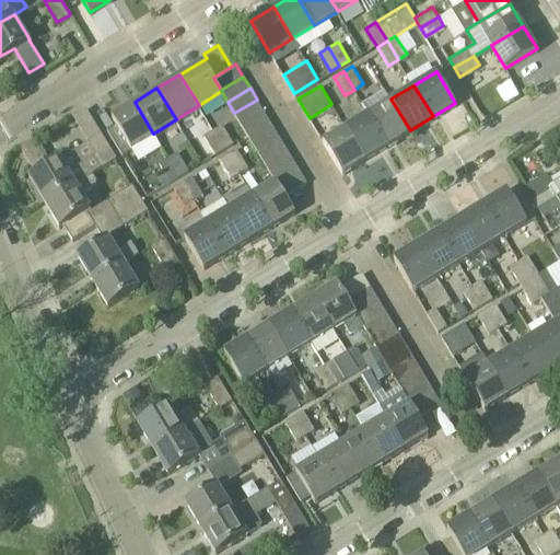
[(369,113),(387,145),(410,130),(391,99),(369,113)]
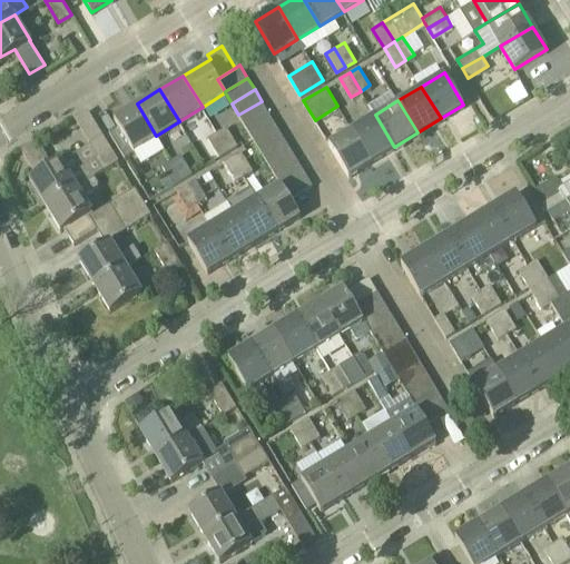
[(269,112),(262,101),(238,115),(246,127),(269,112)]
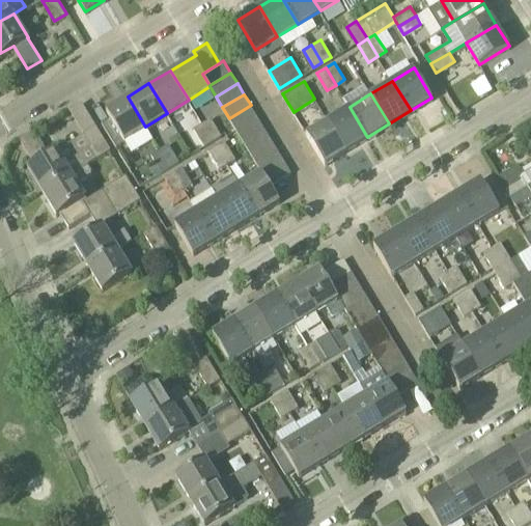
[(145,127),(128,97),(106,109),(110,116),(101,121),(115,144),(123,139),(124,139),(145,127)]
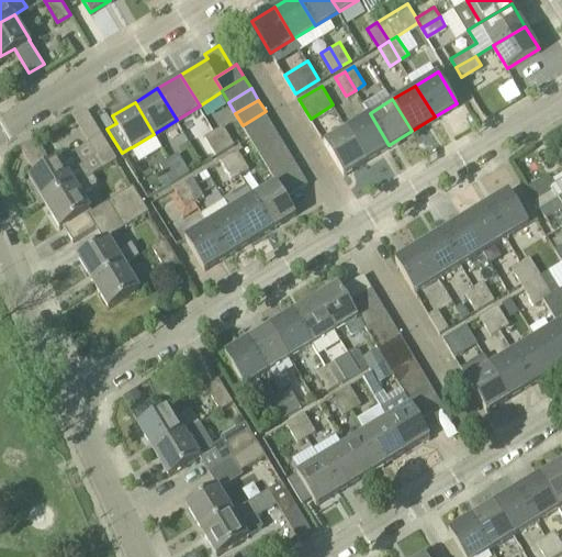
[(249,136),(272,123),(266,111),(243,125),(249,136)]
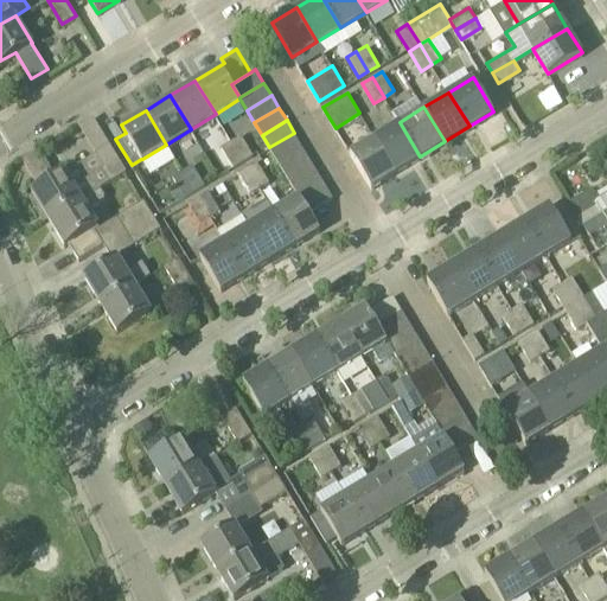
[(400,122),(375,136),(395,171),(420,157),(400,122)]
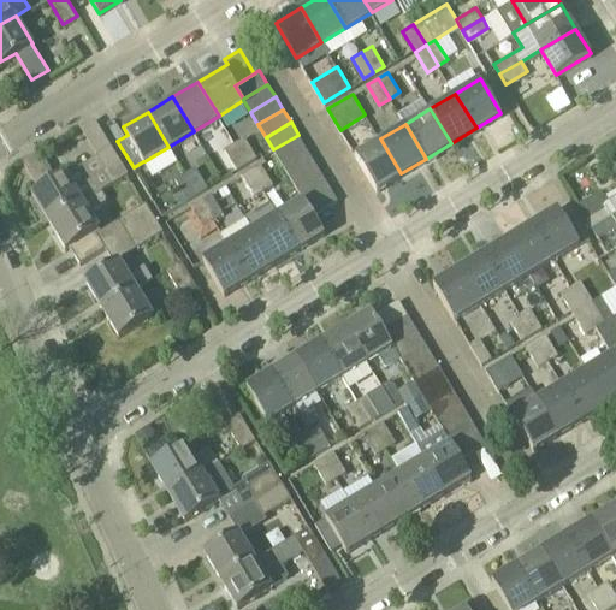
[(234,141),(247,161),(256,155),(243,135),(234,141)]
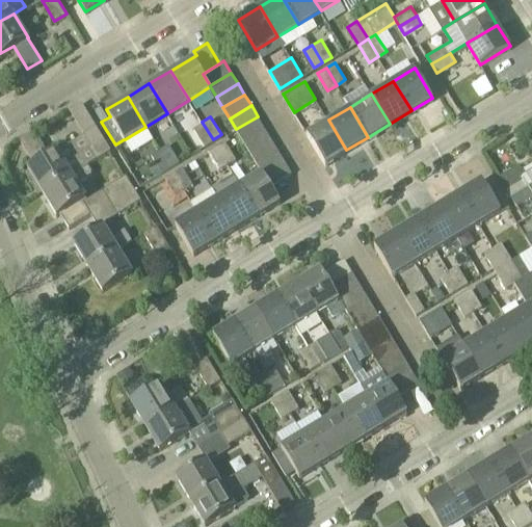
[(264,127),(258,116),(236,129),(243,140),(264,127)]
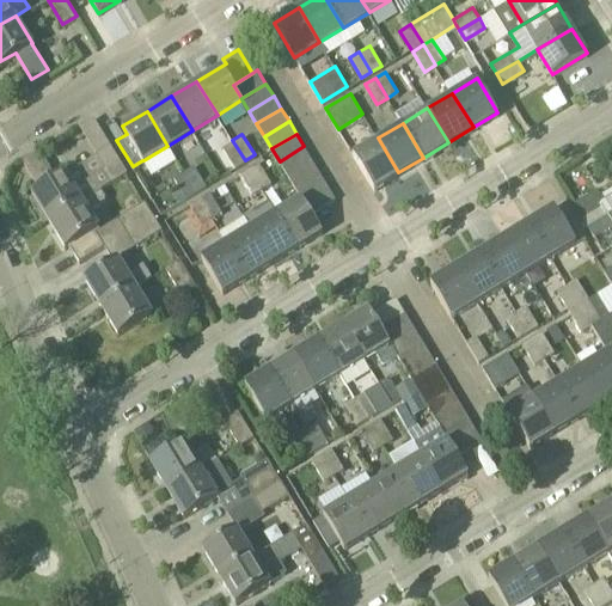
[(378,138),(354,152),(353,153),(374,188),(398,172),(378,138)]
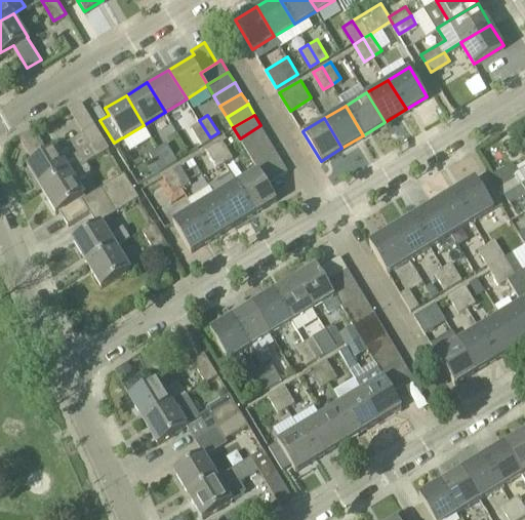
[(210,137),(199,120),(191,125),(201,143),(210,137)]
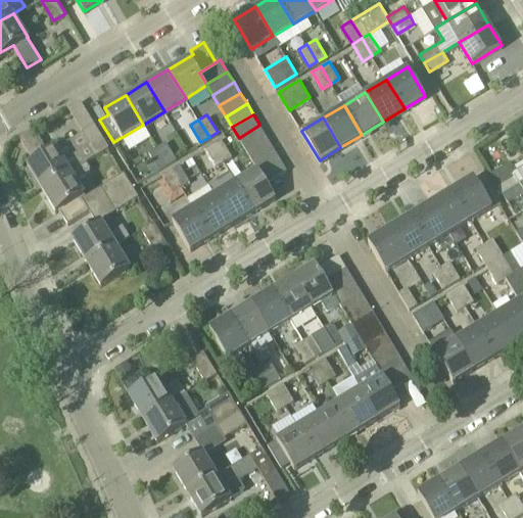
[(36,178),(41,187),(86,159),(108,145),(95,123),(49,151),(34,126),(18,134),(35,159),(27,165),(28,166),(29,167),(26,169),(32,180),(36,178)]
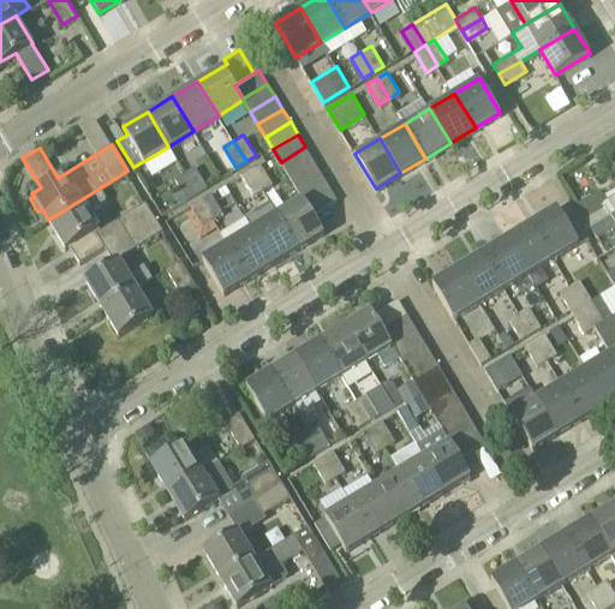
[(314,160),(305,147),(281,162),(288,175),(314,160)]
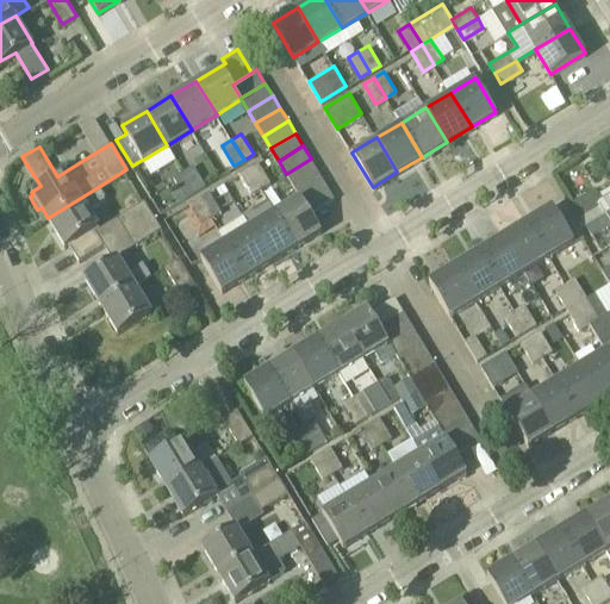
[(286,174),(293,186),(318,170),(311,159),(286,174)]
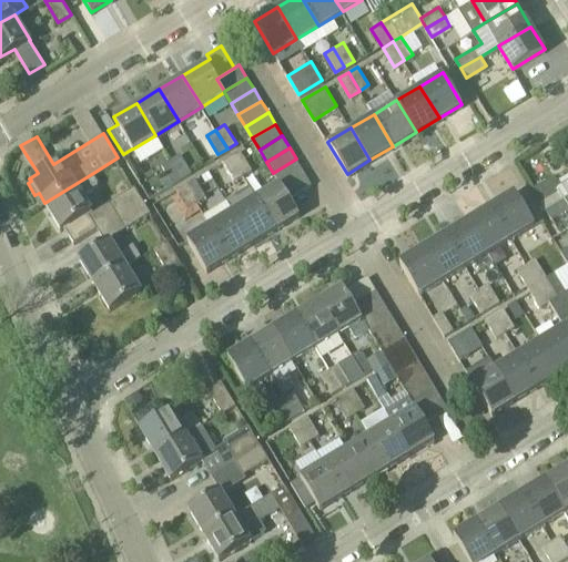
[(240,149),(231,154),(242,173),(251,167),(240,149)]
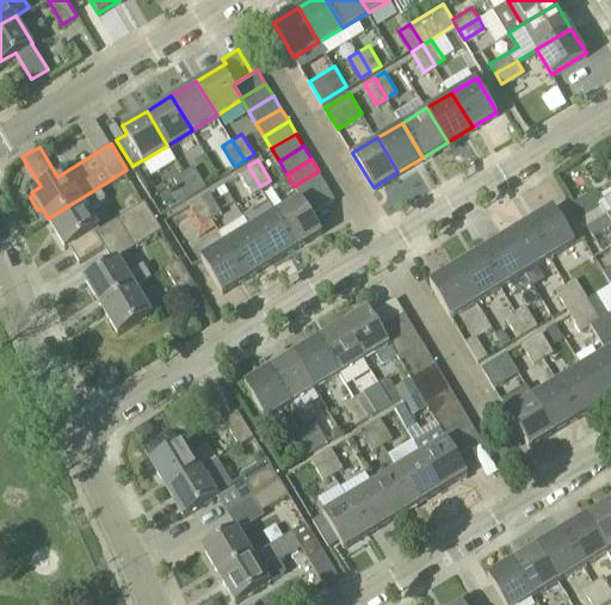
[(181,170),(195,190),(205,184),(193,162),(181,170)]
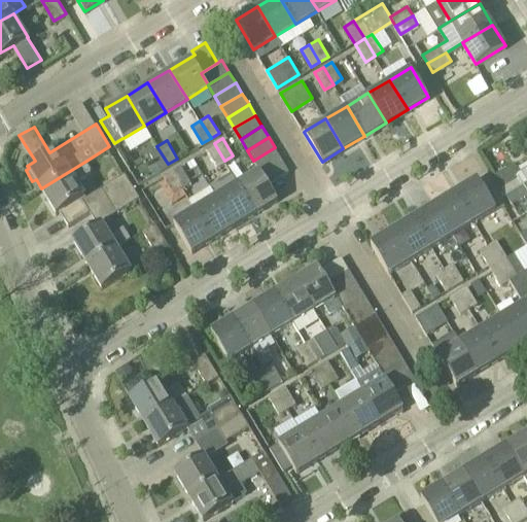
[(224,161),(214,143),(205,149),(215,166),(224,161)]
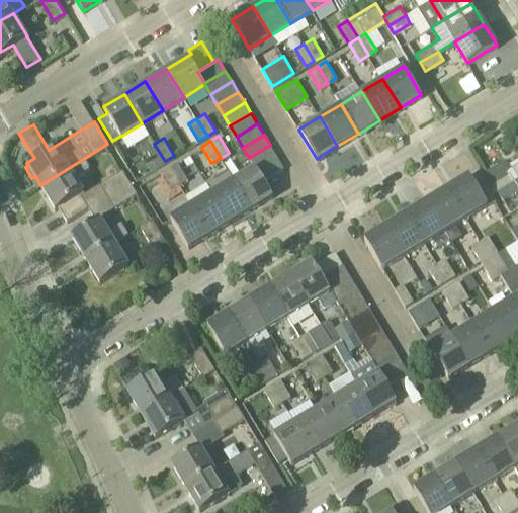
[(147,148),(157,166),(165,161),(154,144),(147,148)]
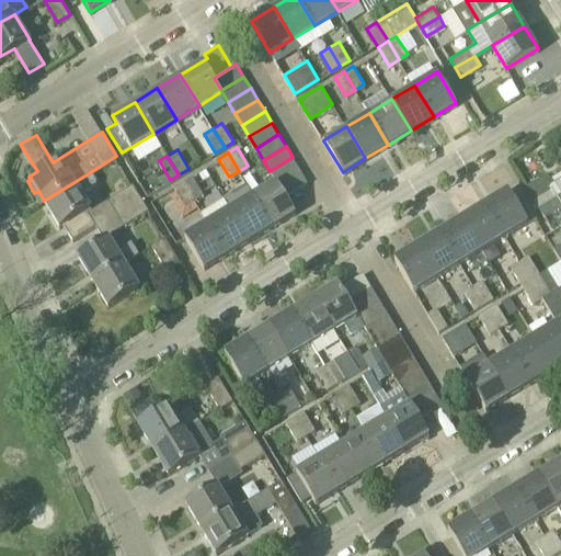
[(300,169),(293,157),(270,171),(275,180),(277,182),(300,169)]
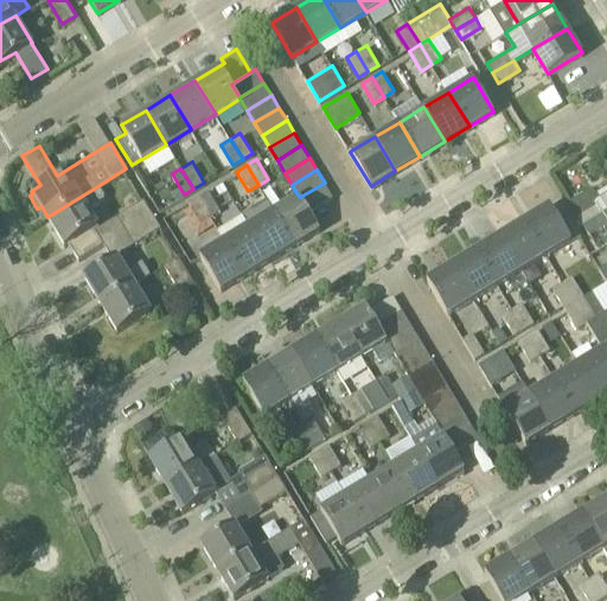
[(308,210),(332,196),(325,183),(300,197),(308,210)]
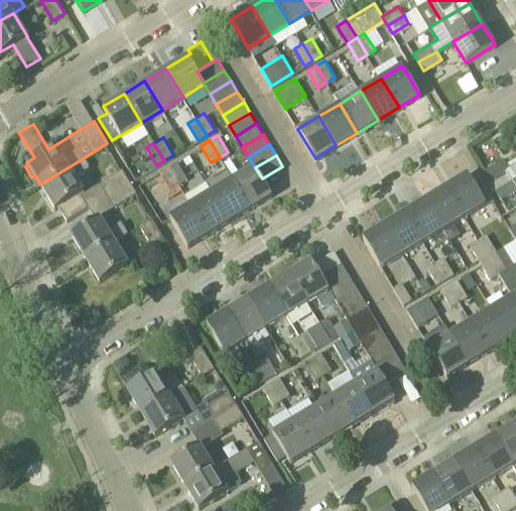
[(88,163),(85,157),(40,184),(54,206),(54,208),(83,189),(75,176),(87,169),(89,166),(88,163)]
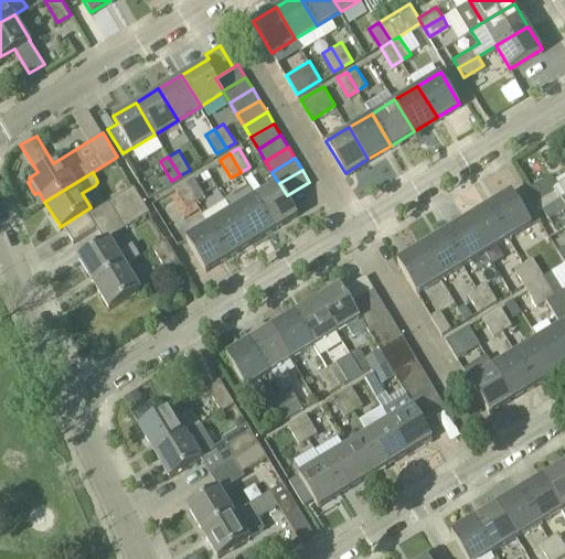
[(194,175),(185,180),(196,199),(205,193),(194,175)]
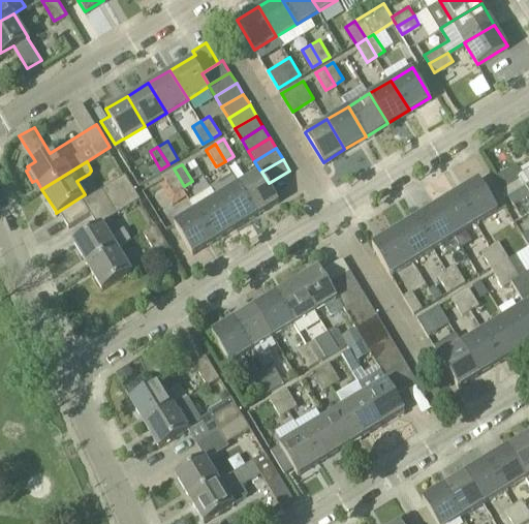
[(184,186),(174,168),(164,174),(175,191),(184,186)]
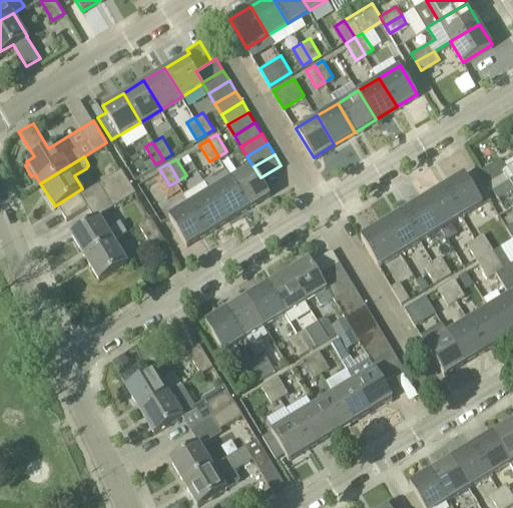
[(261,177),(253,166),(251,164),(231,177),(248,205),(270,193),(261,177)]
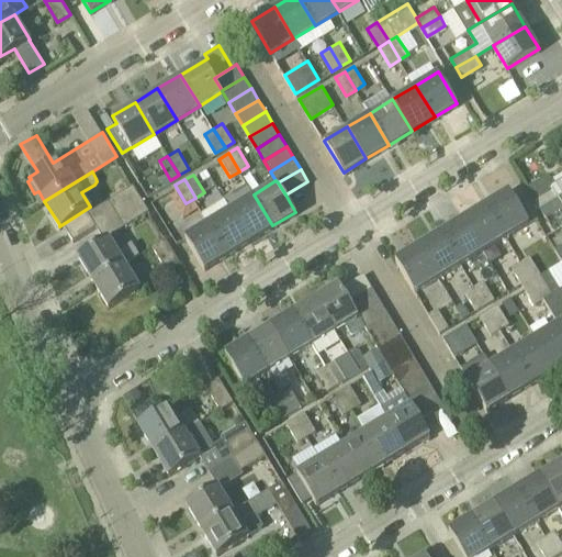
[(133,182),(108,198),(116,212),(141,197),(133,182)]
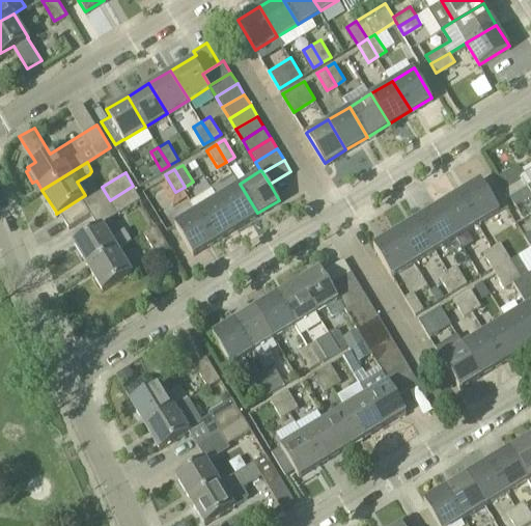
[(523,174),(504,186),(509,195),(528,184),(523,174)]
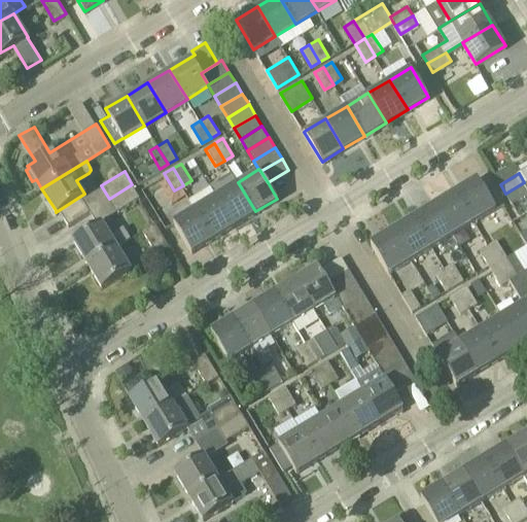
[(456,189),(473,219),(495,206),(477,177),(456,189)]
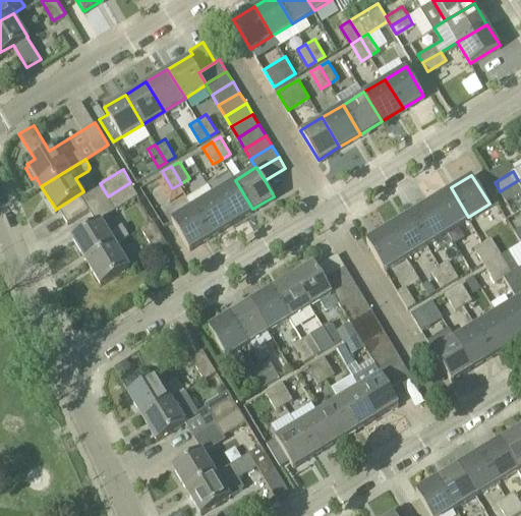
[(214,192),(231,222),(252,209),(235,180),(214,192)]
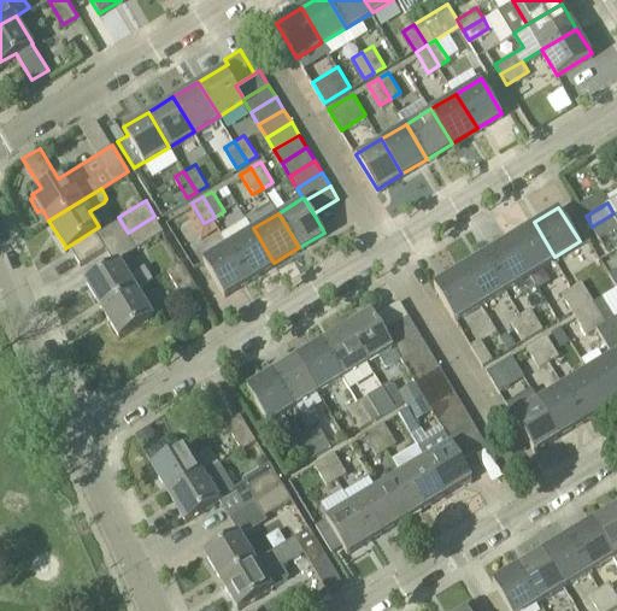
[(616,218),(613,213),(592,227),(598,236),(616,224),(616,218)]
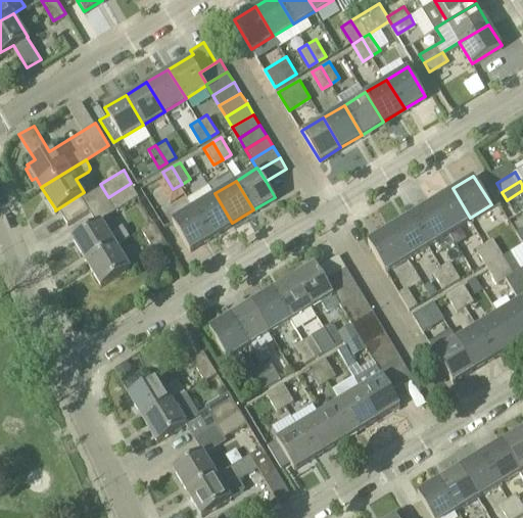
[(131,183),(108,197),(115,208),(138,194),(131,183)]
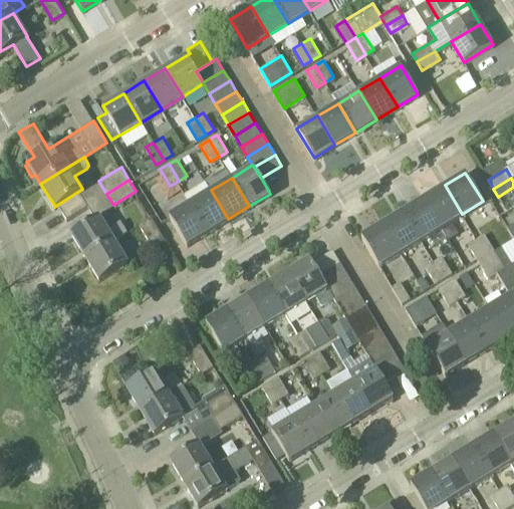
[(424,198),(441,227),(462,214),(445,185),(424,198)]
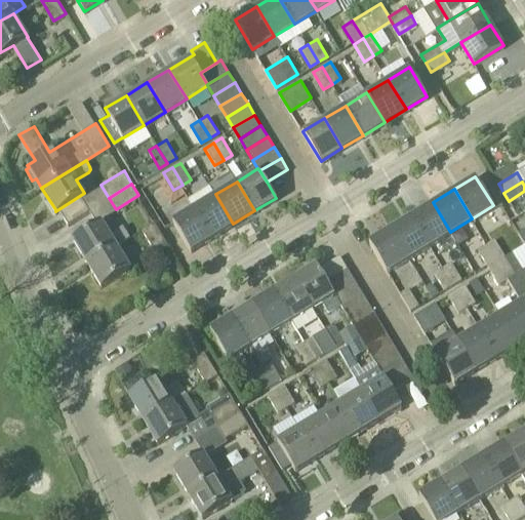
[(215,194),(194,207),(212,237),(233,224),(215,194)]
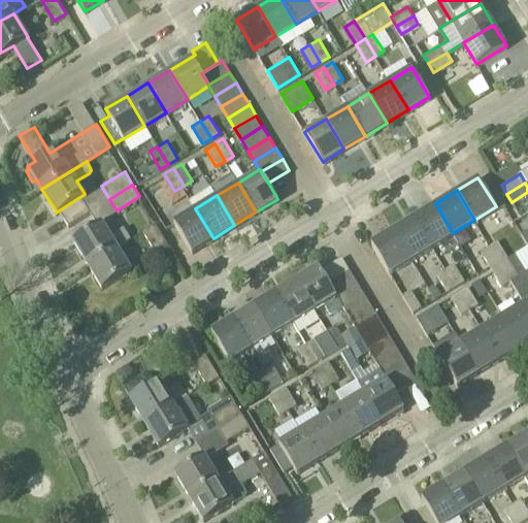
[(453,233),(435,203),(414,216),(432,246),(453,233)]
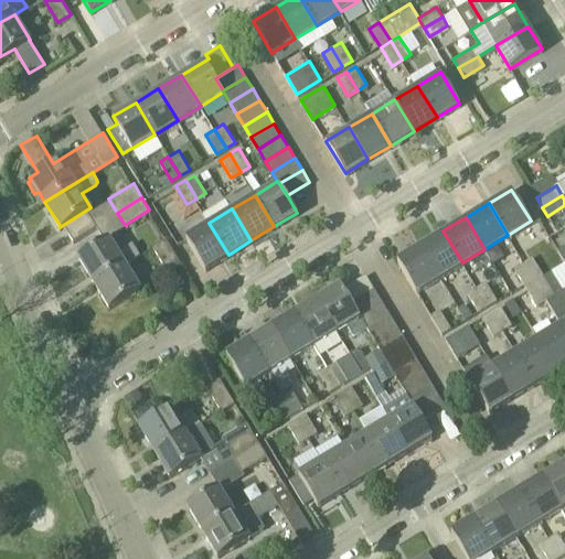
[(205,268),(228,255),(209,223),(185,237),(205,268)]
